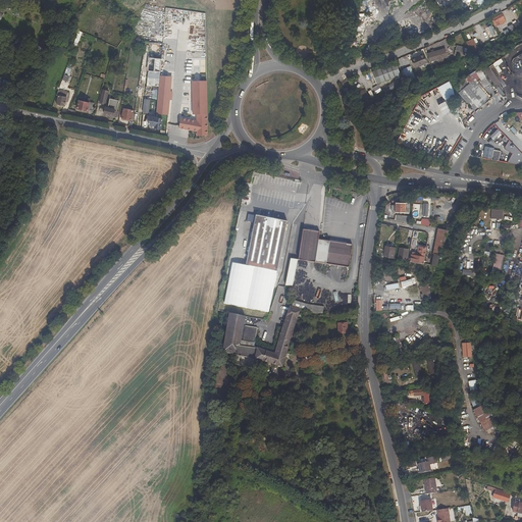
[(430,8),(403,19),(406,27),(432,14),(430,8)]
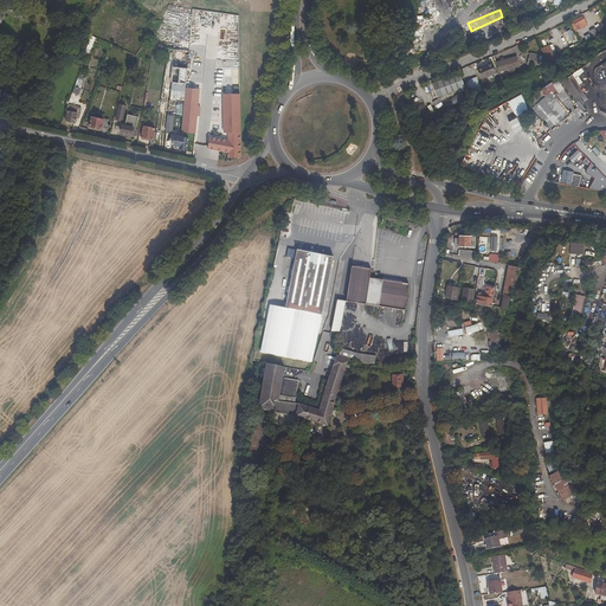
[(582,14),(571,21),(575,30),(579,27),(578,25),(586,20),(582,14)]
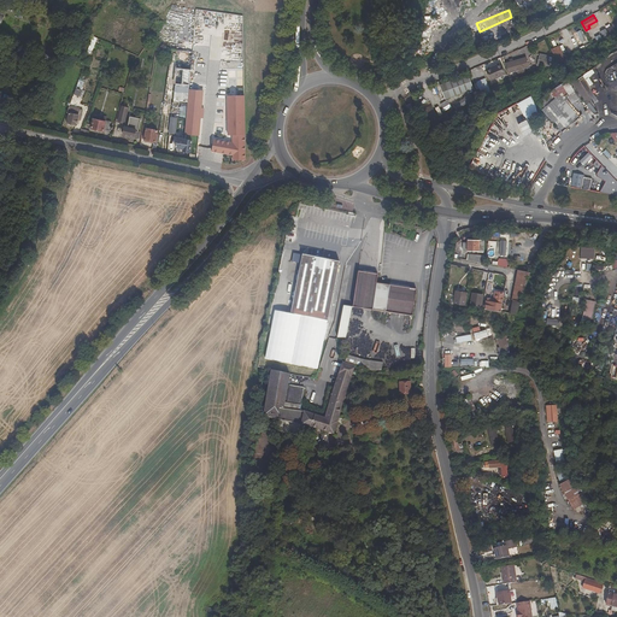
[(511,17),(480,31),(474,34),(481,50),(501,40),(518,33),(517,31),(515,25),(515,23),(517,22),(515,16),(511,17)]
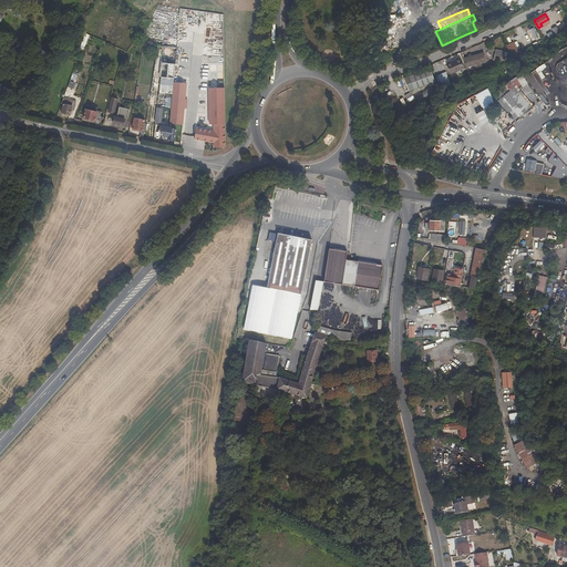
[(492,20),(490,16),(476,22),(478,28),(492,20)]
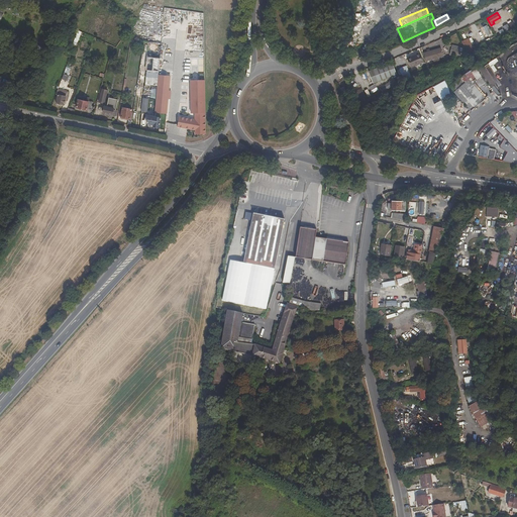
[(487,24),(481,28),(486,36),(492,33),(487,24)]
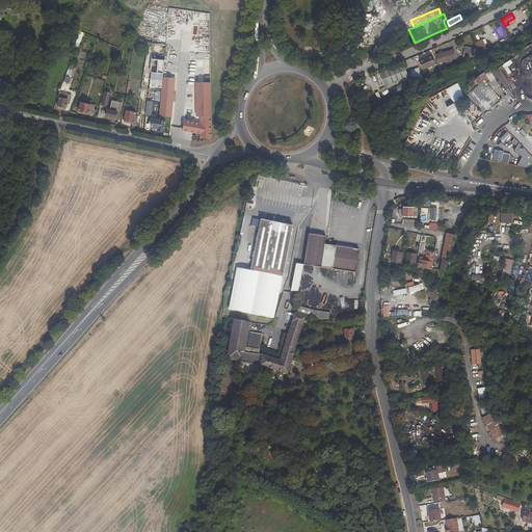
[(402,31),(408,46),(415,43),(408,29),(402,31)]
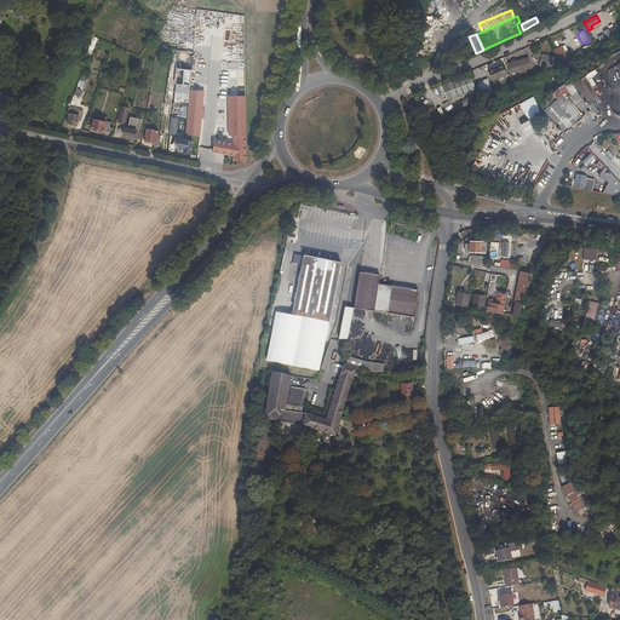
[(91,56),(98,38),(93,36),(86,55),(91,56)]
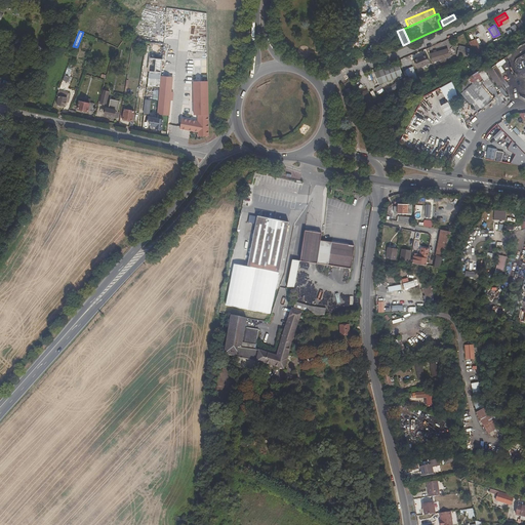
[(140,48),(145,49),(147,41),(134,40),(133,43),(140,45),(140,48)]
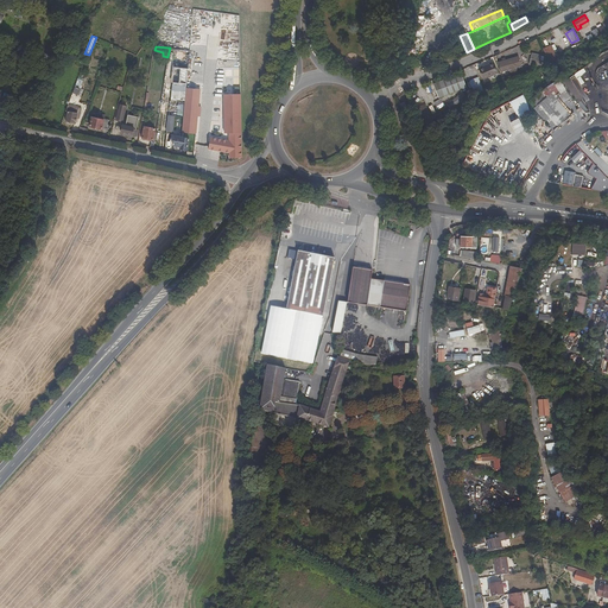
[(557,59),(551,46),(544,49),(550,63),(557,59)]
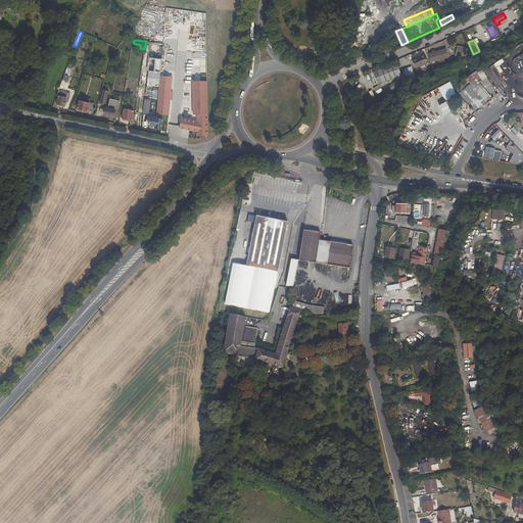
[(458,46),(456,56),(465,58),(467,53),(465,52),(466,48),(458,46)]
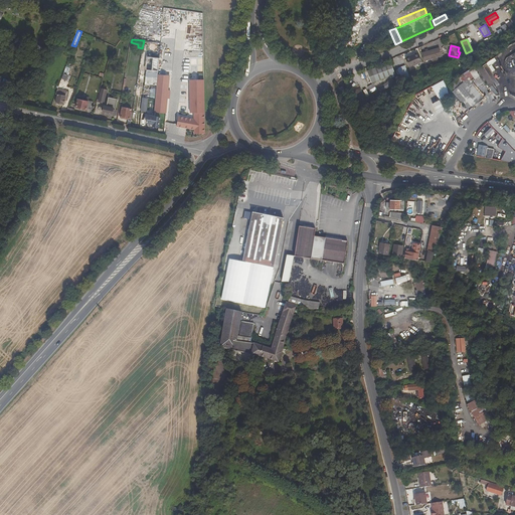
[(421,53),(424,61),(442,56),(439,48),(427,51),(427,49),(424,50),(425,52),(421,53)]
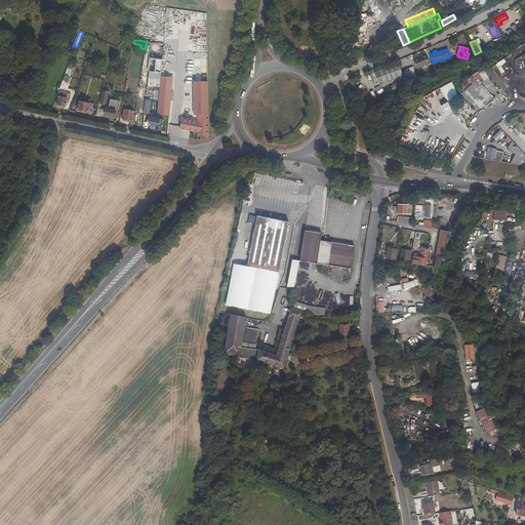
[(417,69),(431,64),(427,54),(414,61),(417,69)]
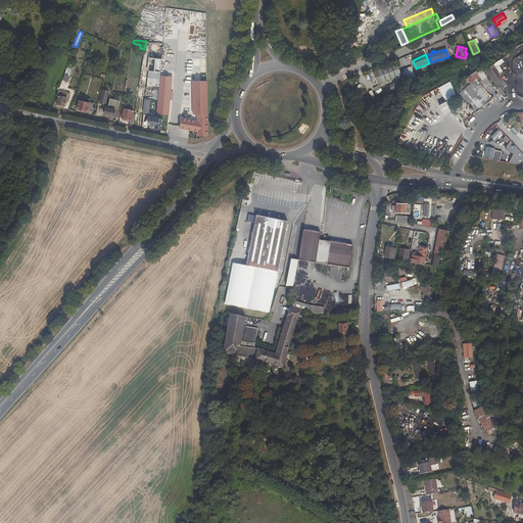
[(492,65),(484,72),(501,97),(505,95),(498,86),(502,85),(491,69),(495,67),(498,73),(502,72),(497,65),(503,62),(501,59),(491,64),(492,65)]
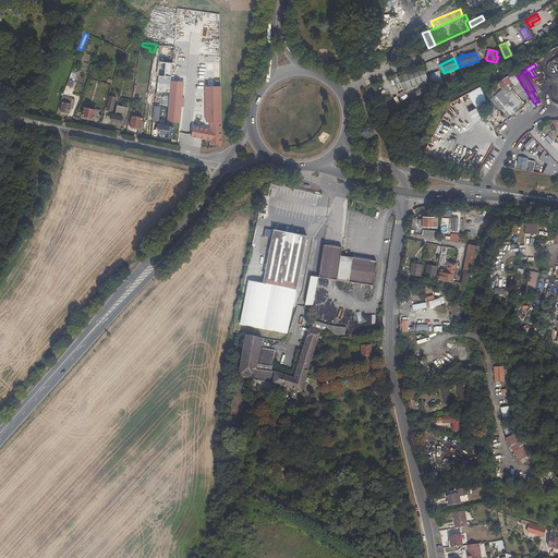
[(423,68),(398,77),(402,91),(428,81),(423,68)]
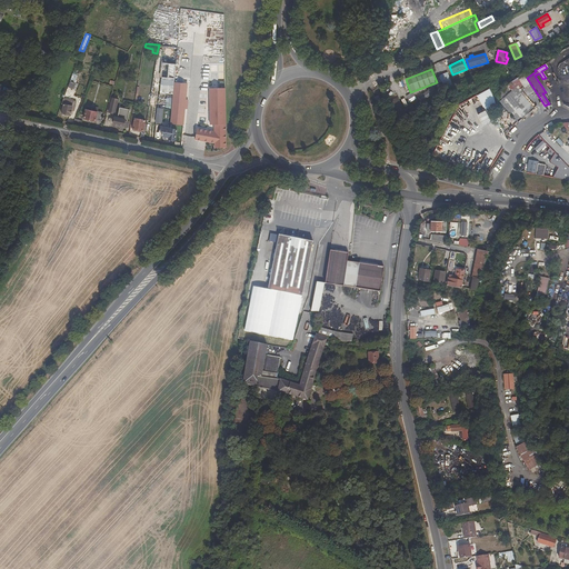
[(448,72),(439,75),(442,87),(451,85),(448,72)]
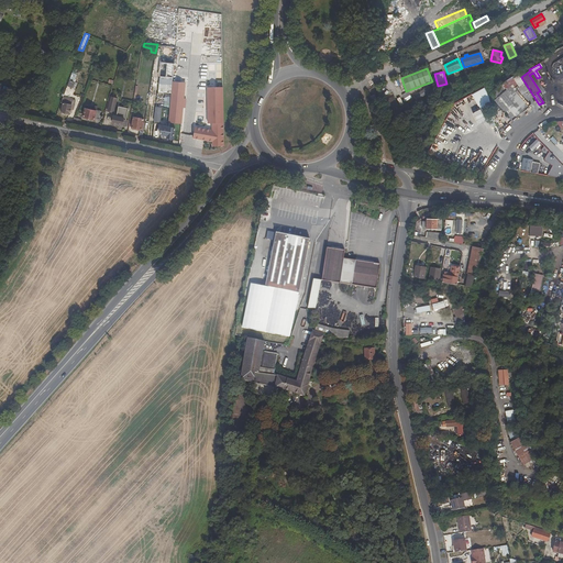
[(74,81),(76,75),(72,74),(67,86),(75,89),(77,83),(74,81)]
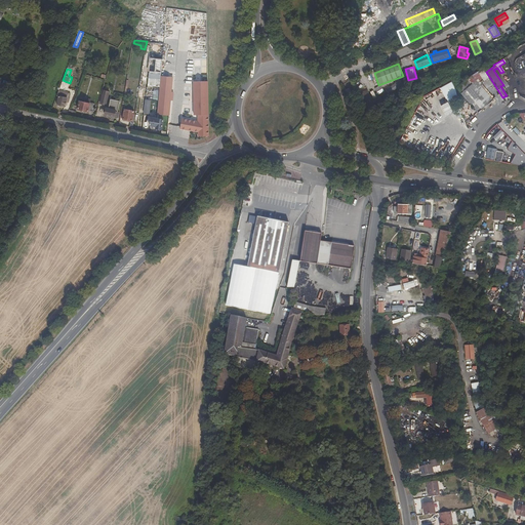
[(481,85),(489,78),(482,69),(457,86),(462,92),(460,93),(478,113),(493,101),(481,85)]
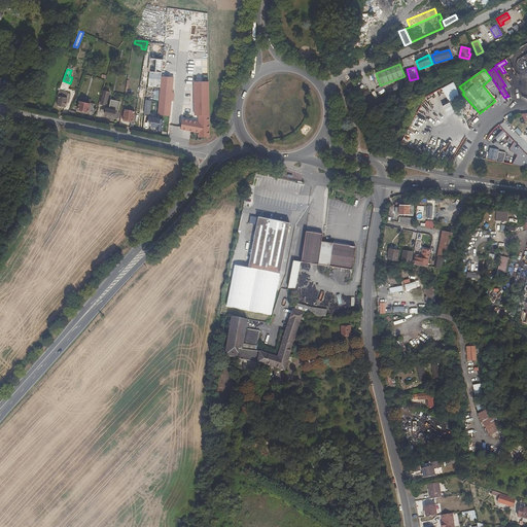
[(162,86),(160,115),(172,116),(175,77),(163,76),(163,72),(150,71),(149,85),(162,86)]
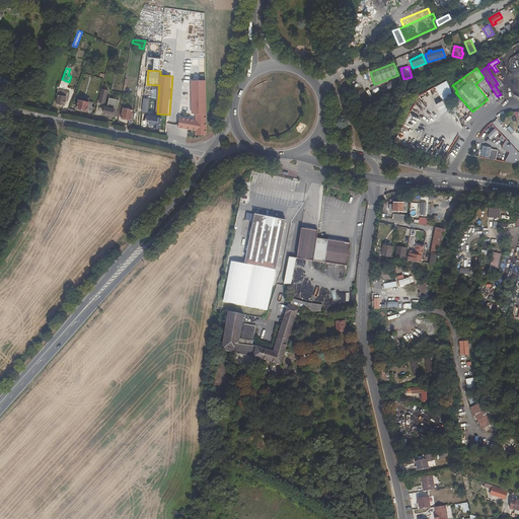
[(196,136),(208,136),(207,80),(192,80),(192,115),(196,115),(196,118),(178,119),(178,130),(196,130),(196,136)]
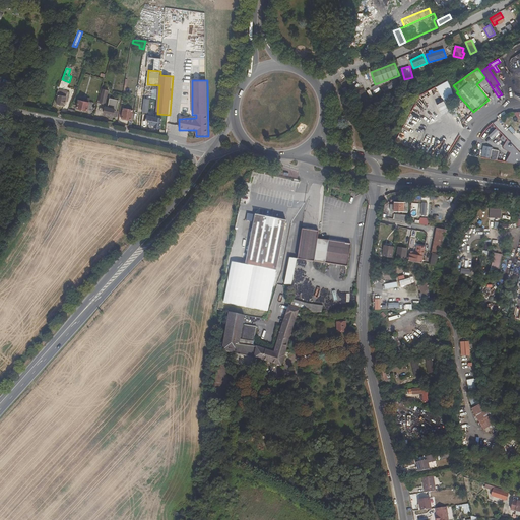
[(446,81),(435,87),(438,93),(449,88),(446,81)]
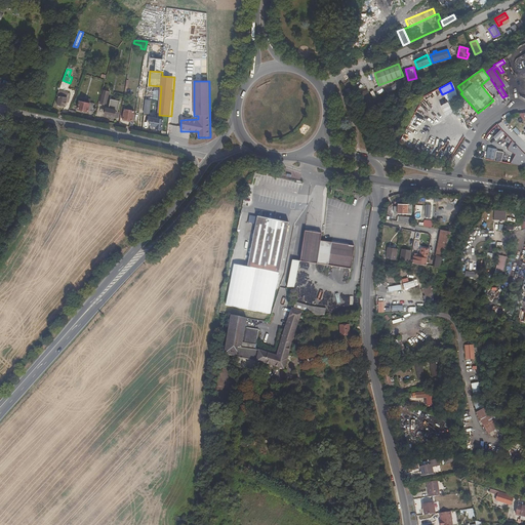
[(345,90),(349,98),(353,96),(349,89),(345,90)]
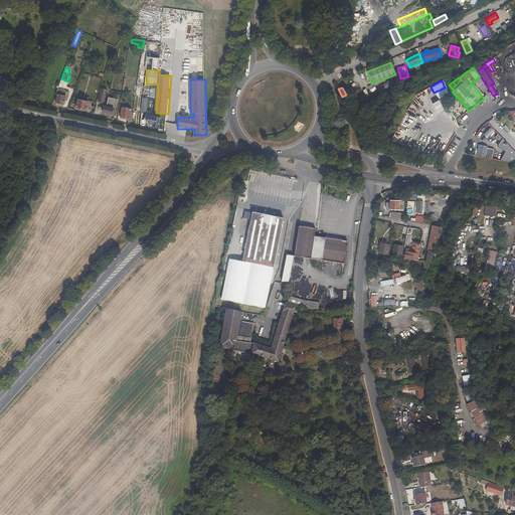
[(104,103),(107,91),(102,89),(99,101),(104,103)]
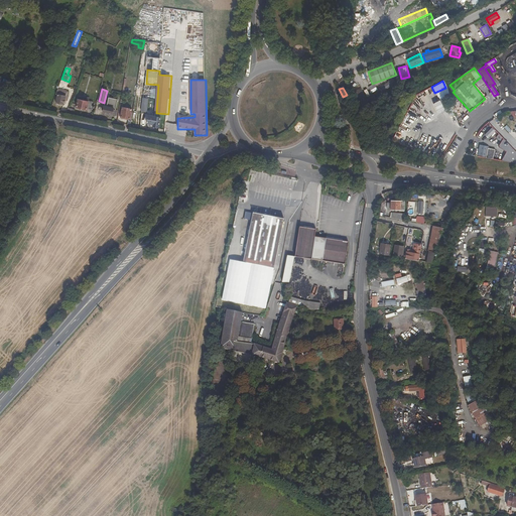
[(70,92),(57,90),(55,94),(57,95),(55,103),(65,105),(66,100),(68,101),(70,92)]
